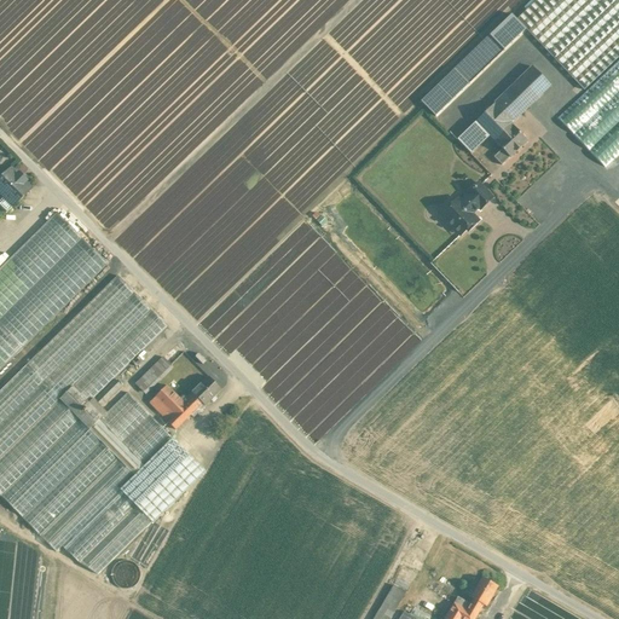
[(618,57),(618,0),(537,0),(516,19),(584,91),(618,57)]
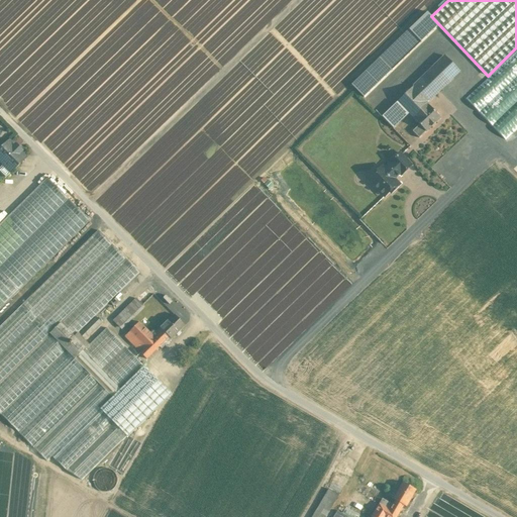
[(409,29),(380,58),(390,69),(419,40),(409,29)]
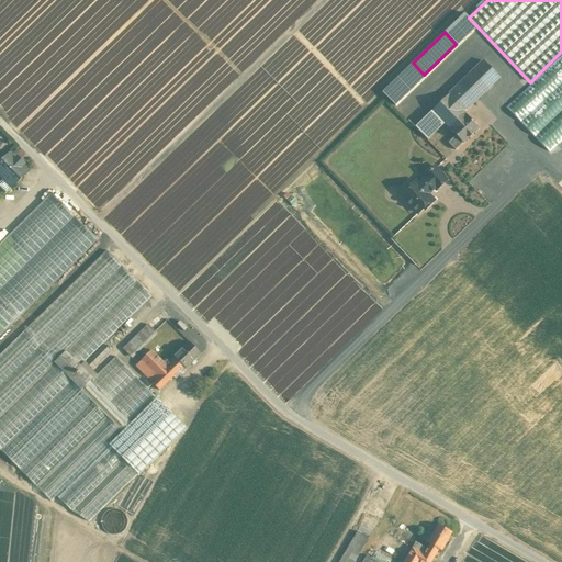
[(561,54),(506,107),(550,153),(561,139),(561,54)]
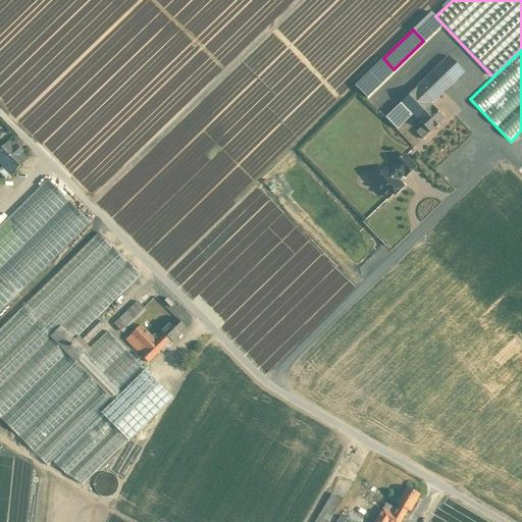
[(450,56),(429,75),(444,92),(464,71),(450,56)]
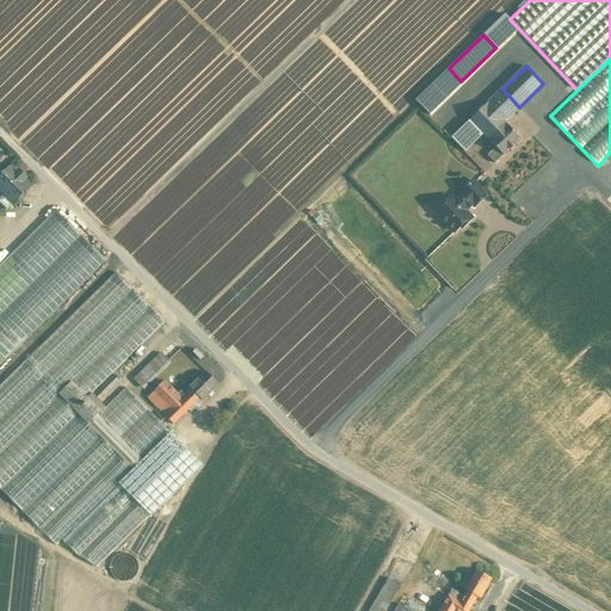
[(503,88),(470,121),(489,141),(506,124),(504,122),(519,107),(503,88)]
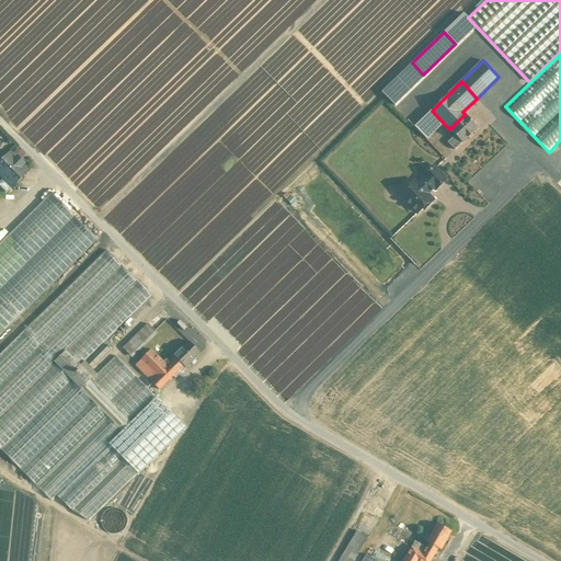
[(465,114),(449,129),(456,136),(448,142),(455,150),(462,142),(478,128),(465,114)]
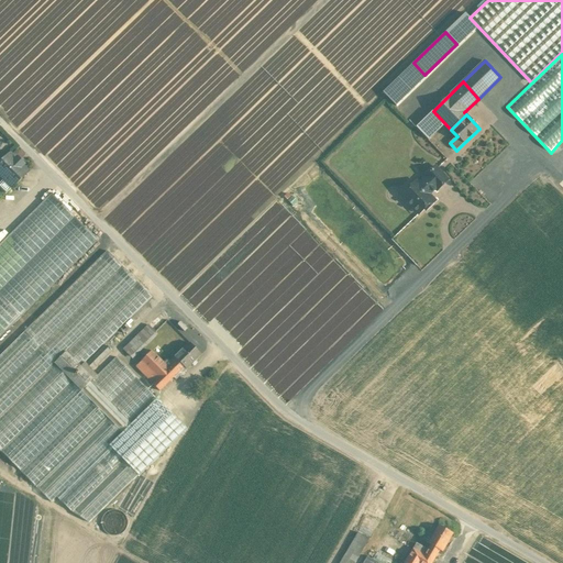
[(562,141),(551,153),(562,165),(562,141)]
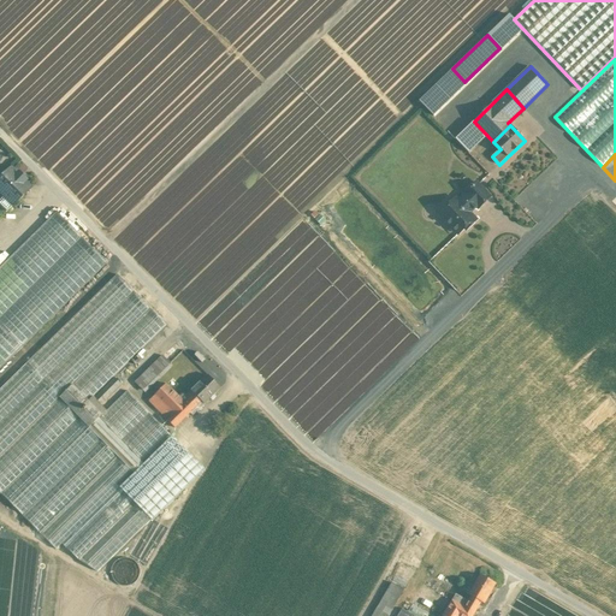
[(18,175),(11,169),(0,178),(0,190),(13,205),(31,188),(24,182),(27,179),(19,173),(18,175)]
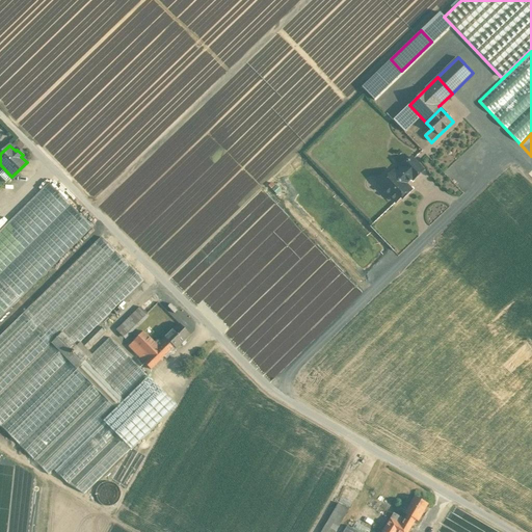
[(411,157),(401,167),(401,168),(410,179),(413,180),(423,170),(411,157)]
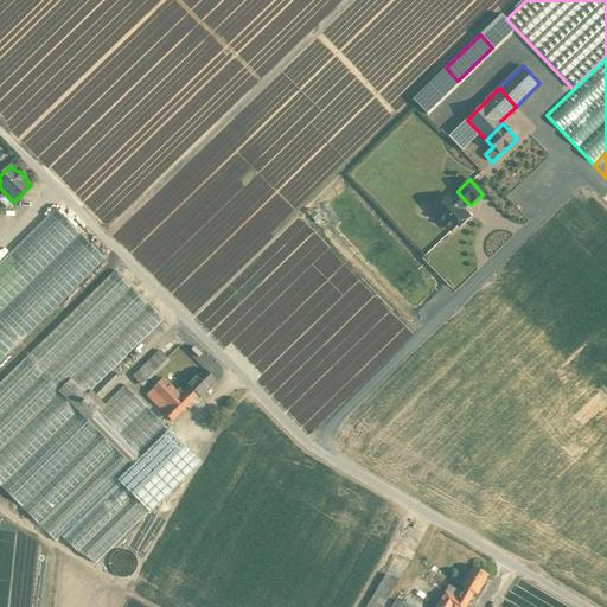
[(458,192),(451,199),(448,196),(439,204),(441,206),(434,212),(445,223),(445,227),(447,229),(451,229),(452,231),(458,224),(460,227),(468,217),(464,212),(464,209),(468,204),(458,192)]
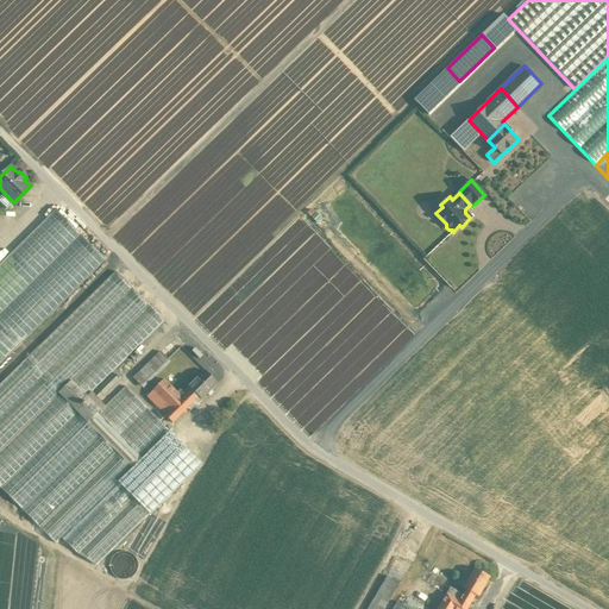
[(56,209),(0,264),(0,364),(106,261),(56,209)]
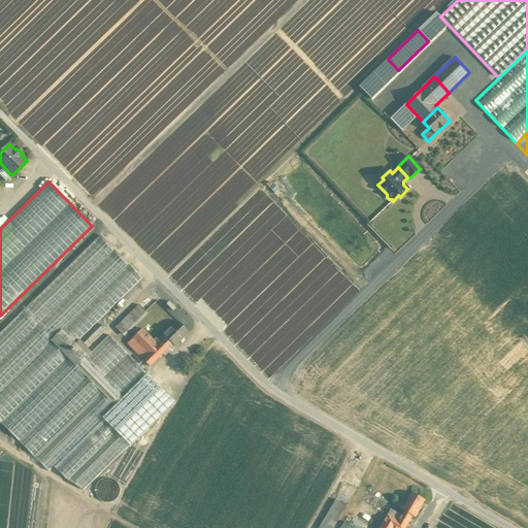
[(100,235),(23,311),(52,340),(62,330),(129,264),(100,235)]
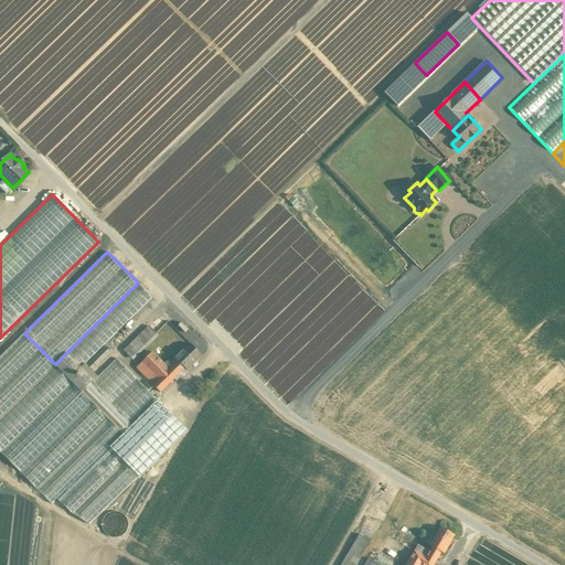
[(138,283),(66,353),(81,368),(152,298),(138,283)]
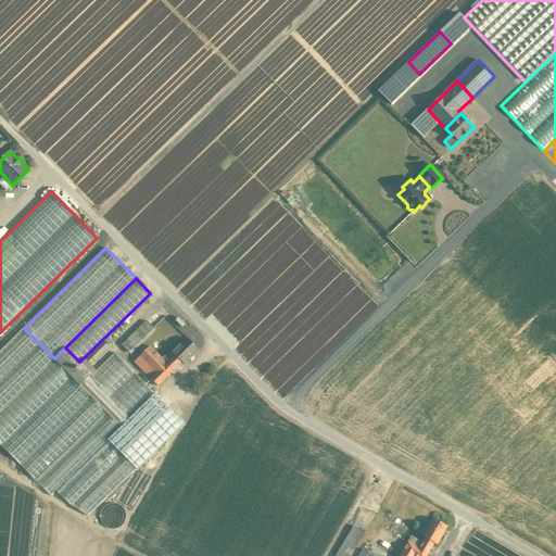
[(147,321),(122,345),(128,352),(153,328),(147,321)]
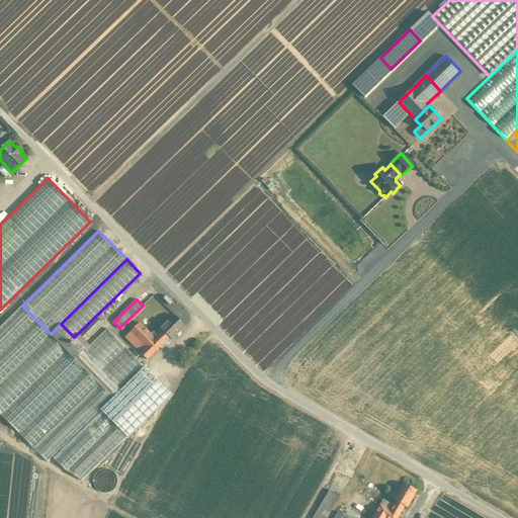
[(22,306),(0,327),(0,382),(50,334),(51,334),(22,306)]
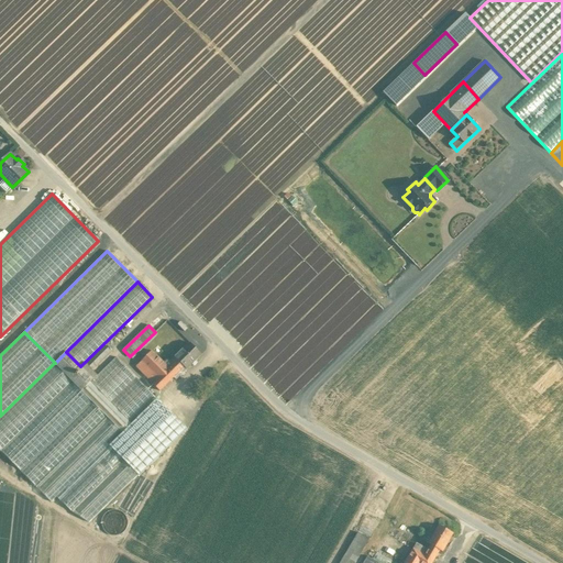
[(190,343),(169,363),(172,365),(169,368),(167,371),(174,377),(184,367),(187,370),(201,354),(190,343)]
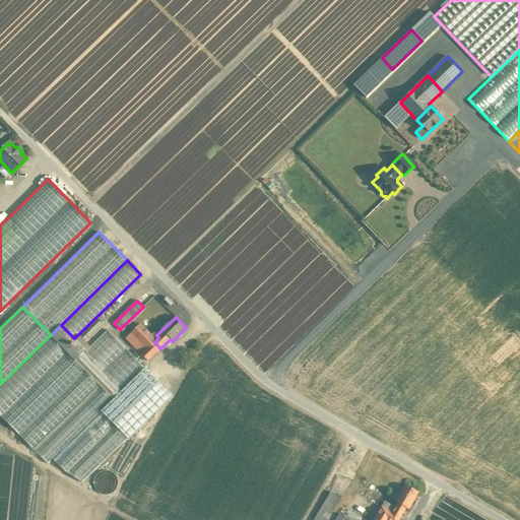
[(96,319),(80,336),(85,341),(102,324),(96,319)]
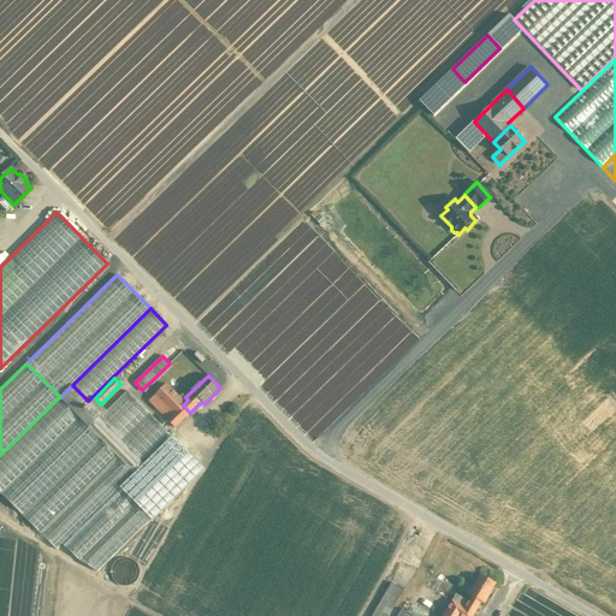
[(185,403),(166,384),(149,401),(167,420),(175,428),(190,413),(183,406),(185,403)]
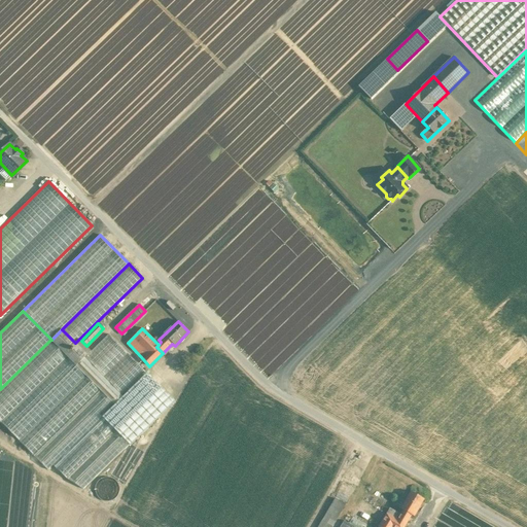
[(75,343),(62,329),(51,340),(50,340),(67,357),(70,360),(83,374),(85,376),(99,389),(101,391),(114,405),(123,396),(84,357),(83,356),(85,353),(75,343)]
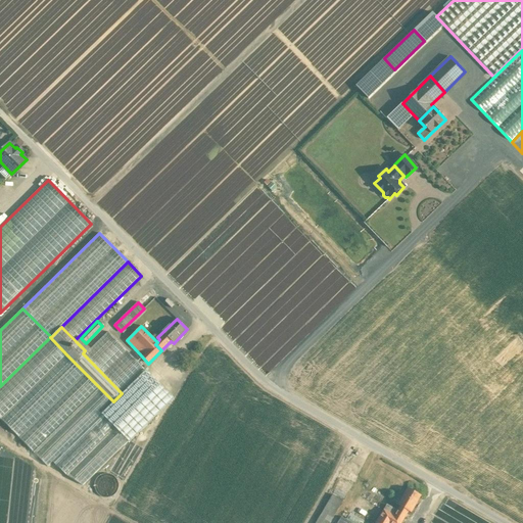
[(145,370),(107,332),(84,354),(122,393),(145,370)]
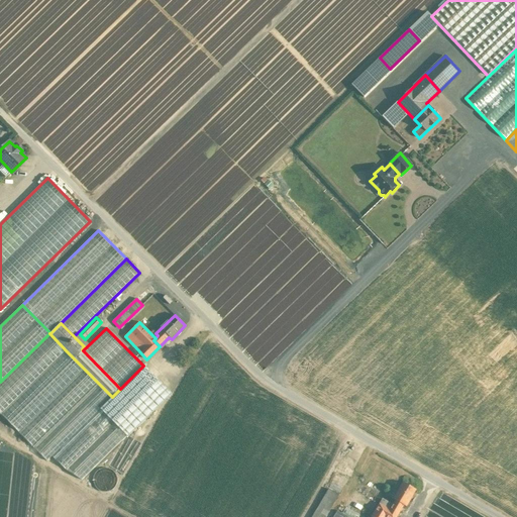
[(49,333),(0,382),(0,413),(1,414),(66,350),(49,333)]
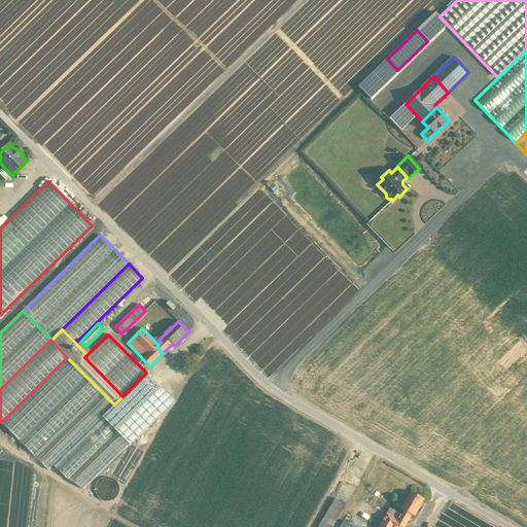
[(70,360),(4,425),(18,438),(83,374),(70,360)]
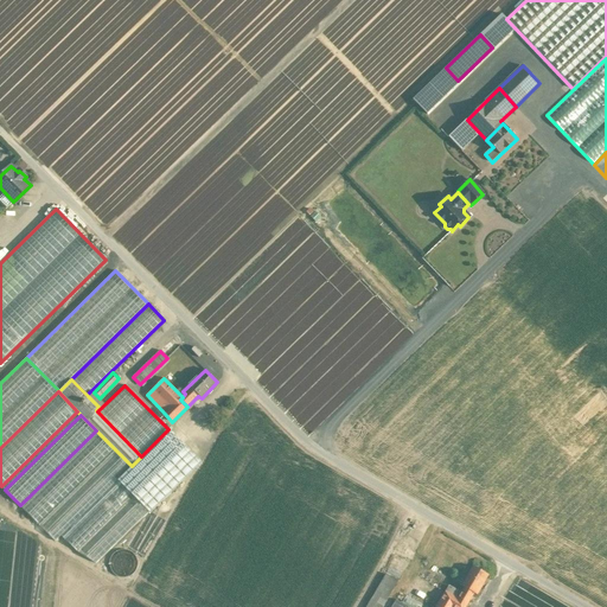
[(132,466),(117,480),(148,511),(151,513),(202,462),(168,429),(141,457),(132,466)]
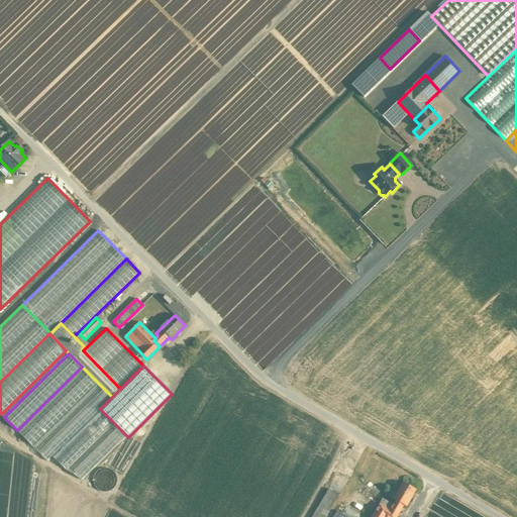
[(84,369),(19,433),(32,446),(97,382),(84,369)]
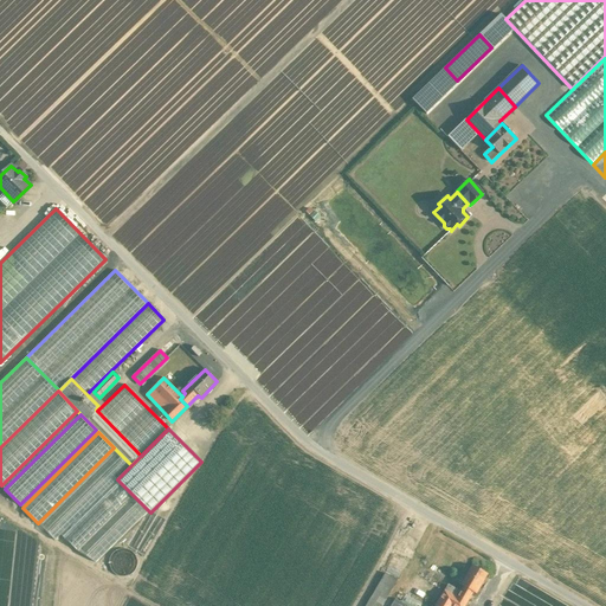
[(116,450),(39,526),(55,540),(60,535),(117,479),(131,465),(116,450)]
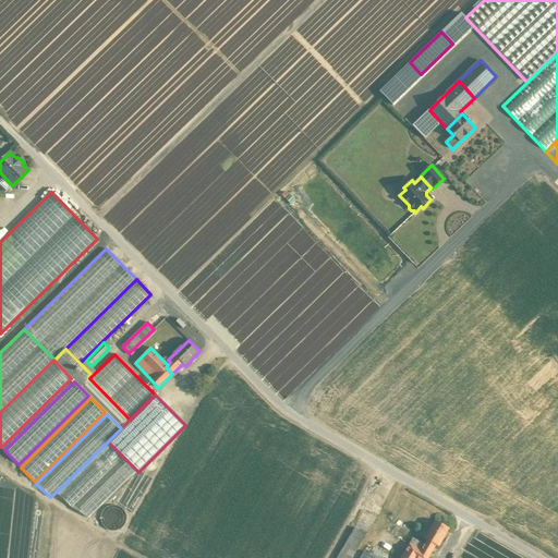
[(108,441),(56,493),(60,497),(60,496),(70,507),(88,518),(136,470),(108,441)]
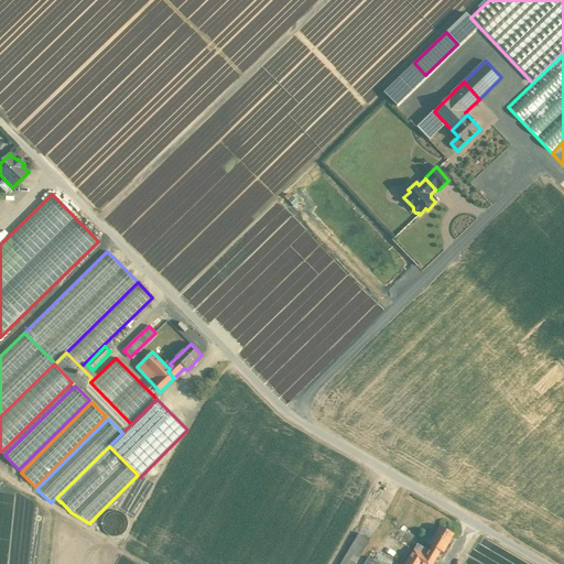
[(102,519),(101,524),(102,529),(106,533),(110,535),(115,537),(119,535),(123,532),(127,528),(127,523),(126,518),(123,514),(119,511),(114,511),(109,512),(105,514),(102,519)]
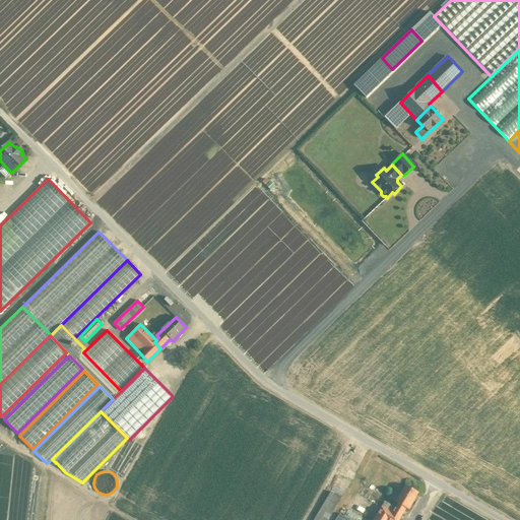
[(418,493),(405,485),(395,502),(398,504),(395,508),(384,502),(377,514),(387,519),(398,519),(406,508),(408,510),(418,493)]
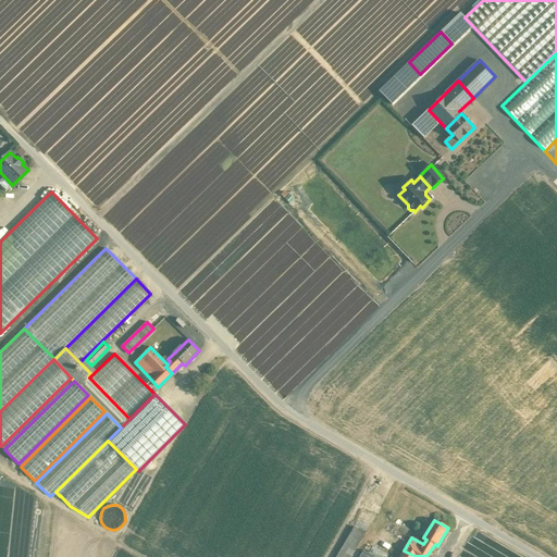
[(355,527),(335,556),(350,556),(364,533),(355,527)]
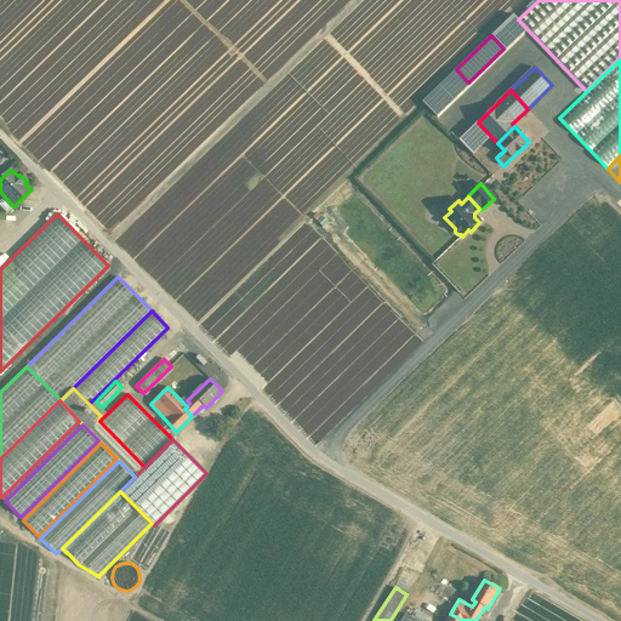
[(420,602),(415,610),(421,614),(426,605),(420,602)]
